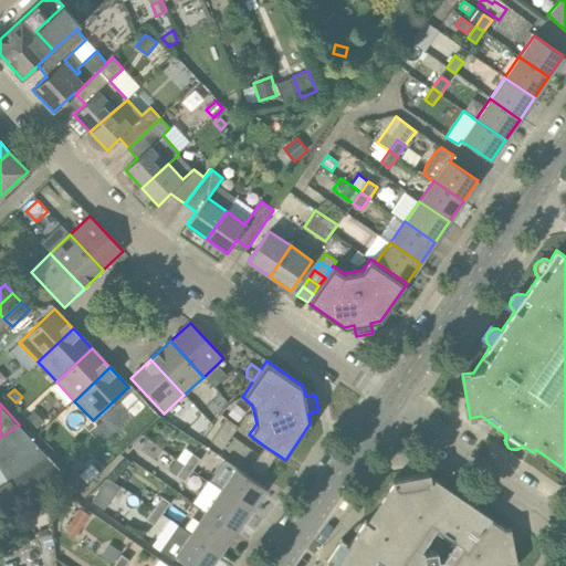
[(44,421),(34,410),(27,418),(38,429),(44,421)]
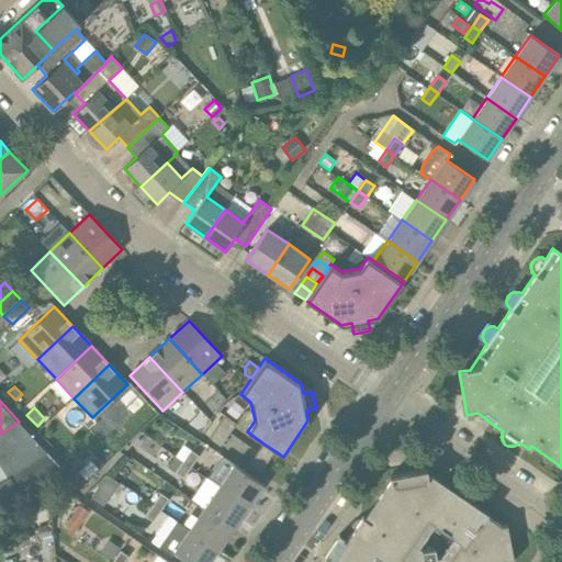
[(220,424),(232,431),(237,424),(225,416),(220,424)]
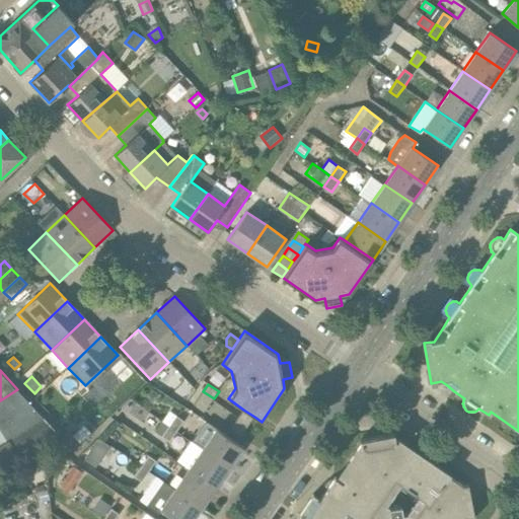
[(0,463),(57,432),(17,389),(0,400),(0,463)]
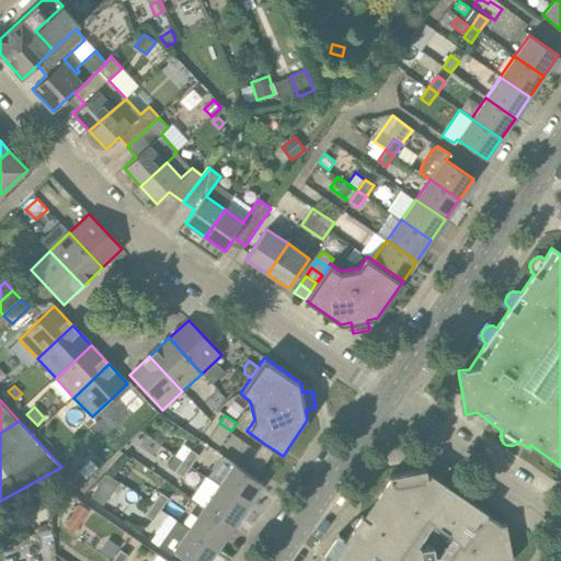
[(215,431),(226,438),(231,431),(219,423),(215,431)]
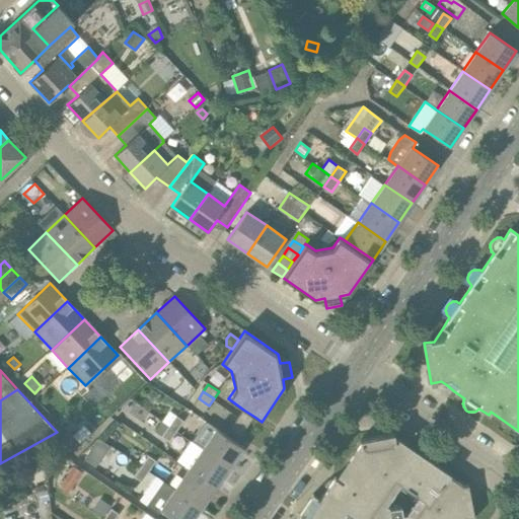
[(209,405),(199,398),(194,405),(204,413),(209,405)]
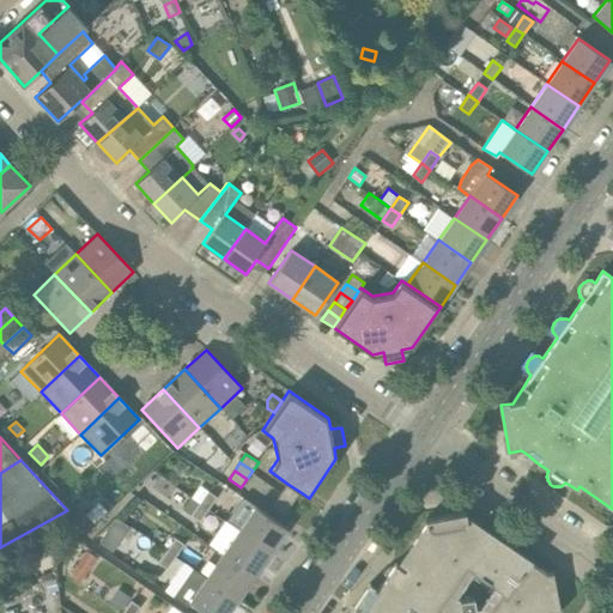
[(283,491),(295,501),(301,492),(287,484),(283,491)]
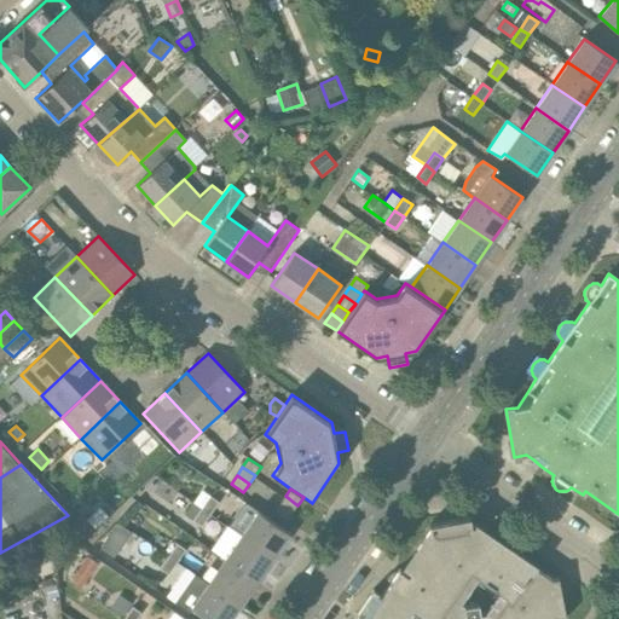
[(202,508),(210,514),(219,502),(210,496),(202,508)]
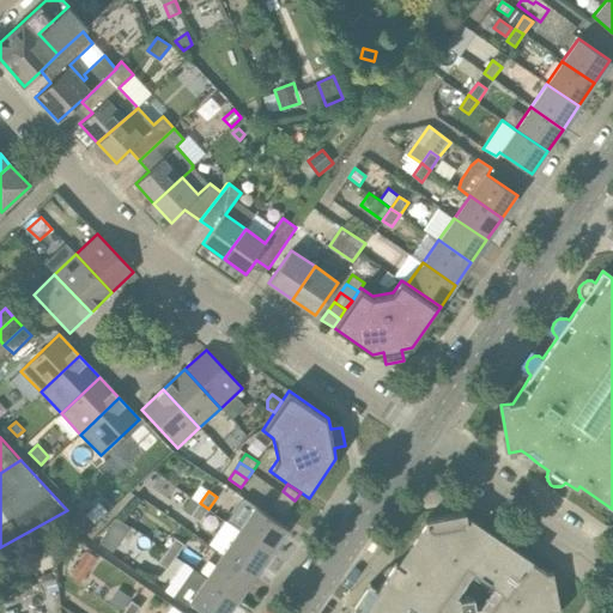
[(277,499),(289,509),(295,501),(283,491),(277,499)]
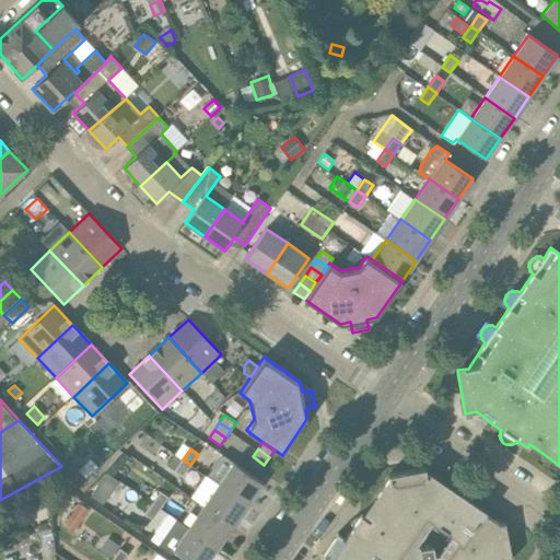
[(175,471),(183,459),(174,454),(166,465),(175,471)]
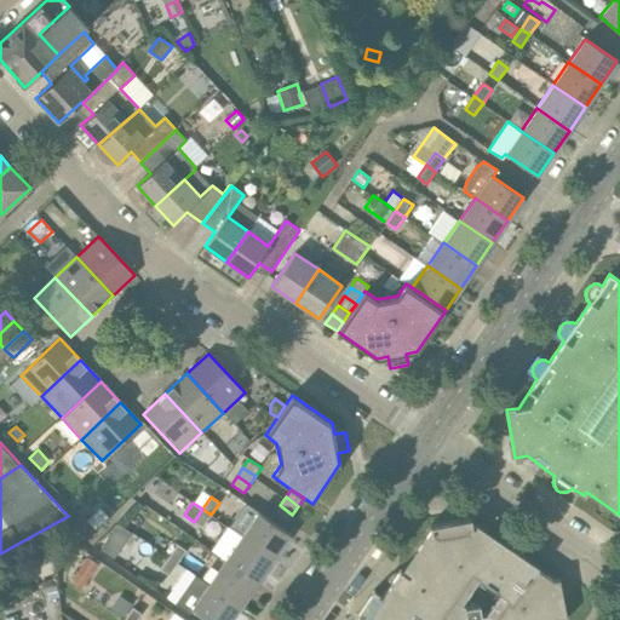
[(292,515),(280,505),(274,514),(287,523),(292,515)]
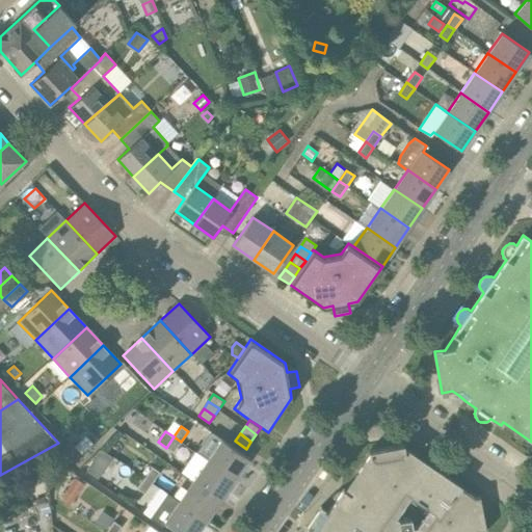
[(181,442),(174,436),(166,448),(174,453),(181,442)]
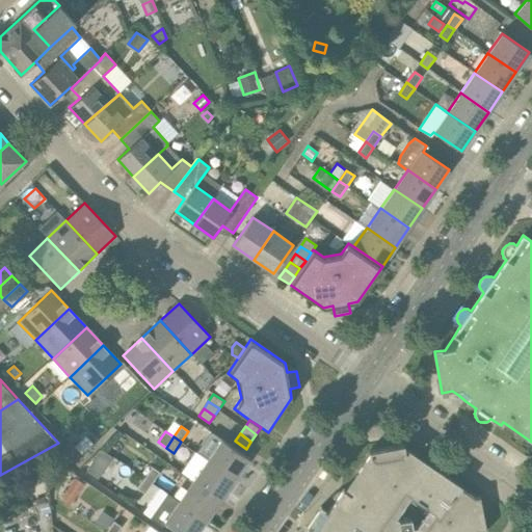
[(207,460),(235,480),(249,459),(221,440),(207,460)]
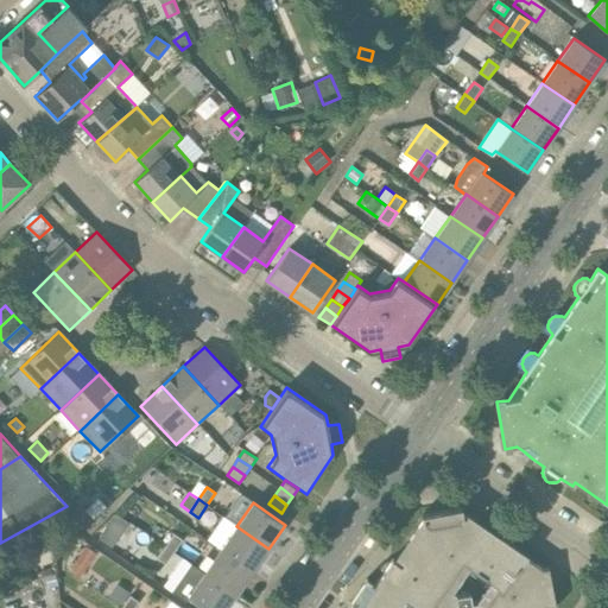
[(555,607),(556,607),(552,591),(551,584),(549,568),(542,569),(462,514),(461,508),(422,515),(423,521),(396,561),(392,558),(374,584),(366,580),(346,607),(555,607)]
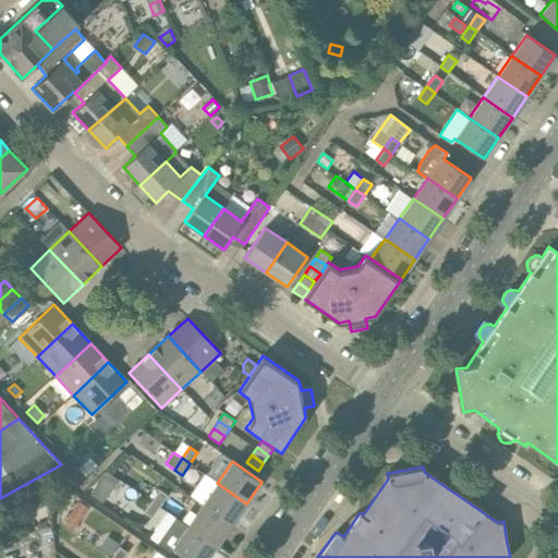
[(202,505),(231,525),(246,504),(217,483),(205,474),(191,495),(202,504),(202,505)]
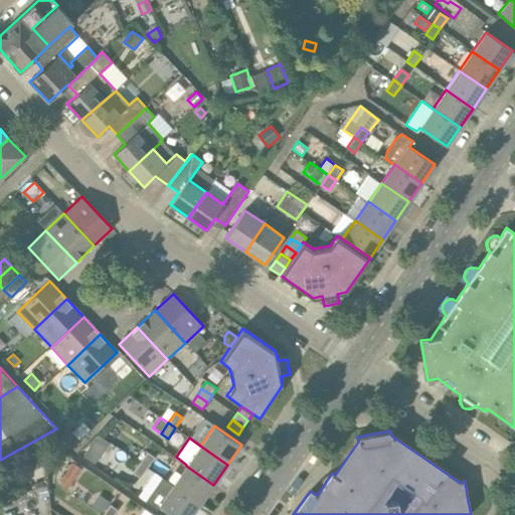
[(102,455),(90,446),(82,456),(95,465),(102,455)]
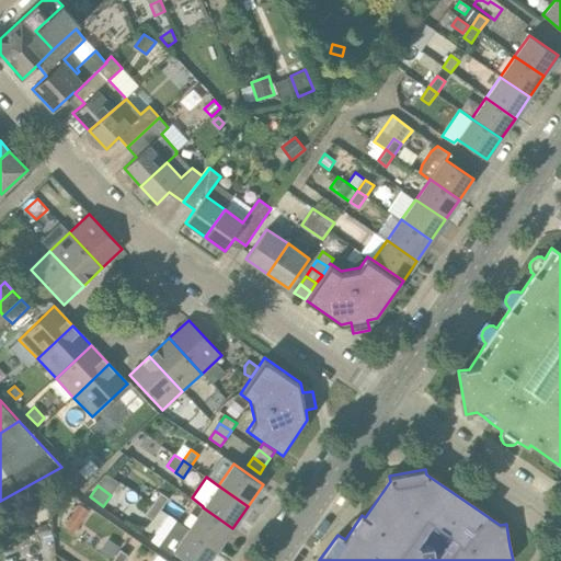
[(153,504),(161,510),(169,499),(161,492),(153,504)]
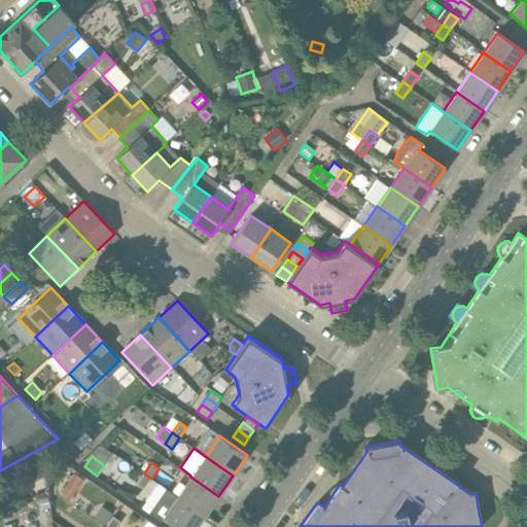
[(49,495),(54,468),(47,467),(43,490),(33,495),(35,501),(49,495)]
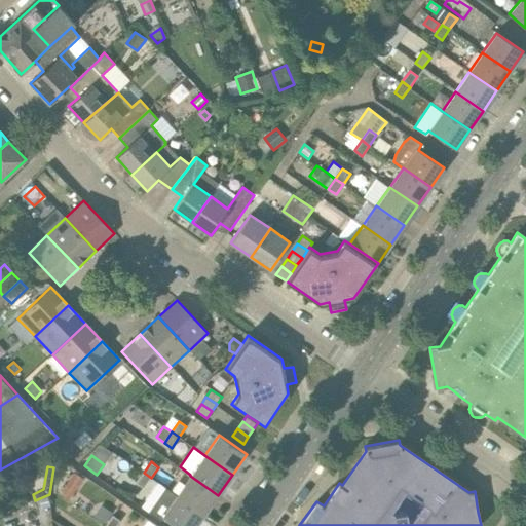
[(75,472),(61,493),(69,500),(83,479),(75,472)]
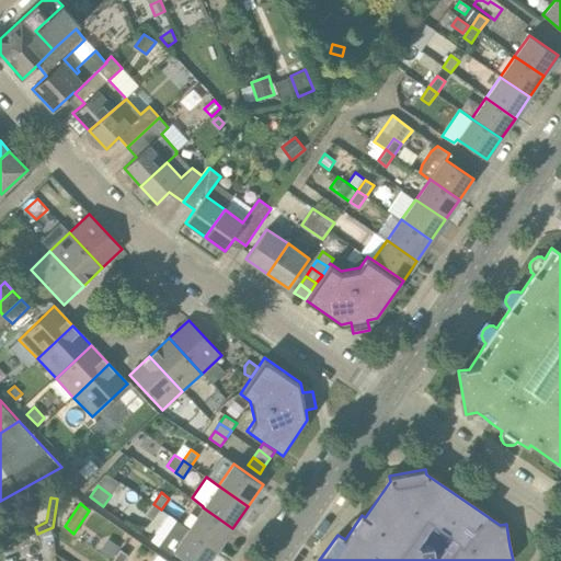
[(161,510),(153,504),(145,516),(153,522),(161,510)]
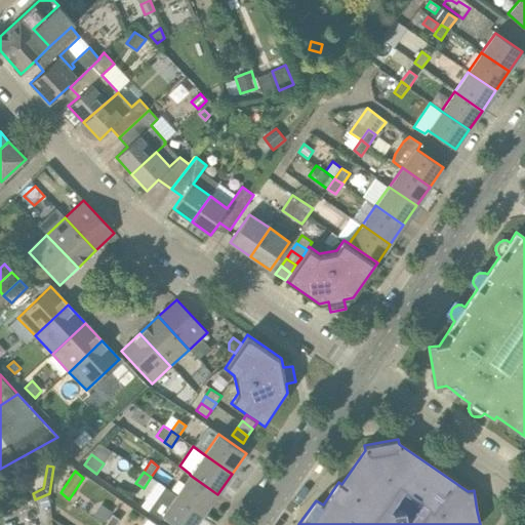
[(175,495),(203,515),(217,494),(190,475),(175,495)]
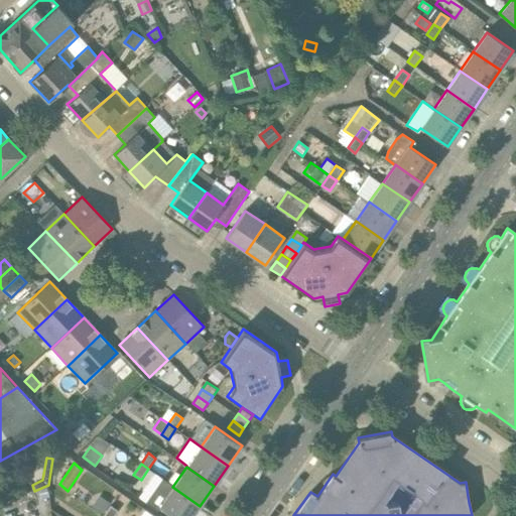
[(45,487),(37,490),(41,499),(48,497),(45,487)]
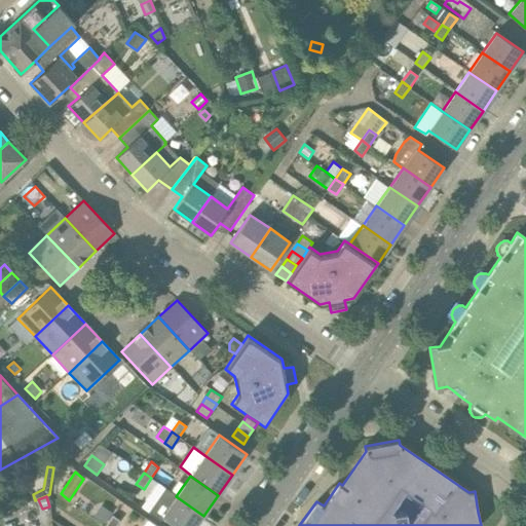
[(176,496),(161,517),(175,525),(195,525),(203,516),(176,496)]
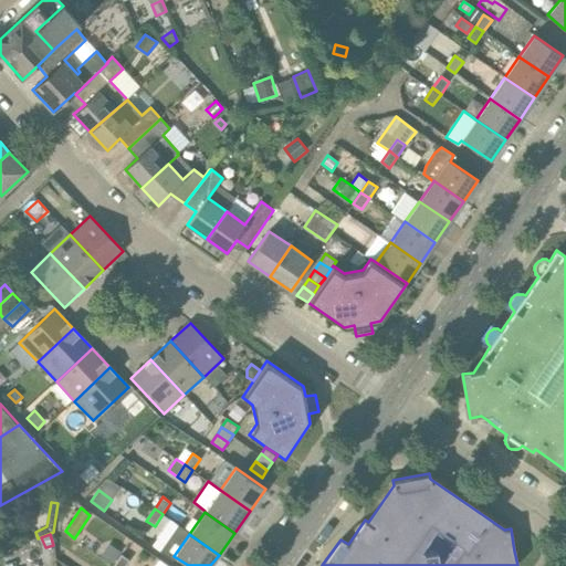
[(109,543),(101,556),(112,564),(121,551),(109,543)]
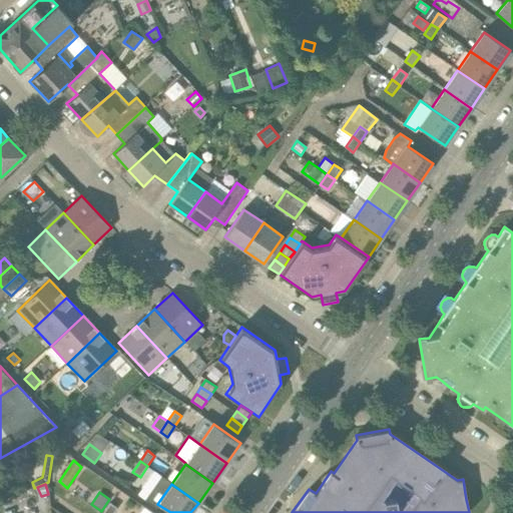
[(103,512),(102,512),(113,512),(117,508),(110,503),(103,512)]
